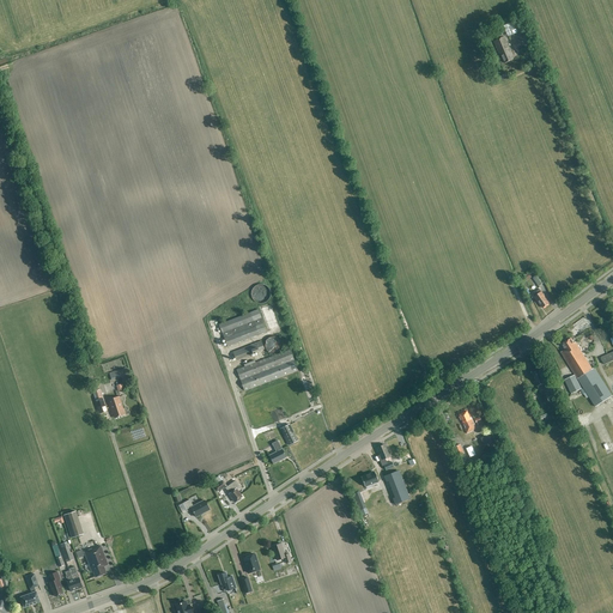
[(498,37),(499,40),(495,42),(501,54),(507,65),(514,61),(513,59),(515,58),(505,37),(504,38),(502,35),(498,37)]
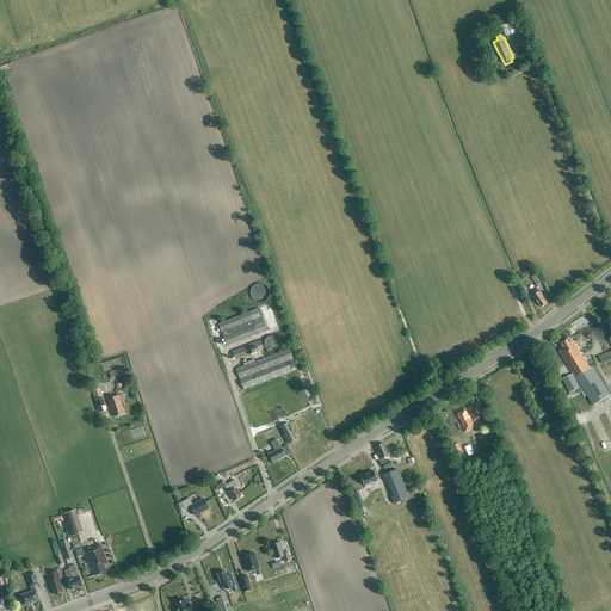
[(537,287),(541,284),(543,282),(537,273),(531,278),(537,287)]
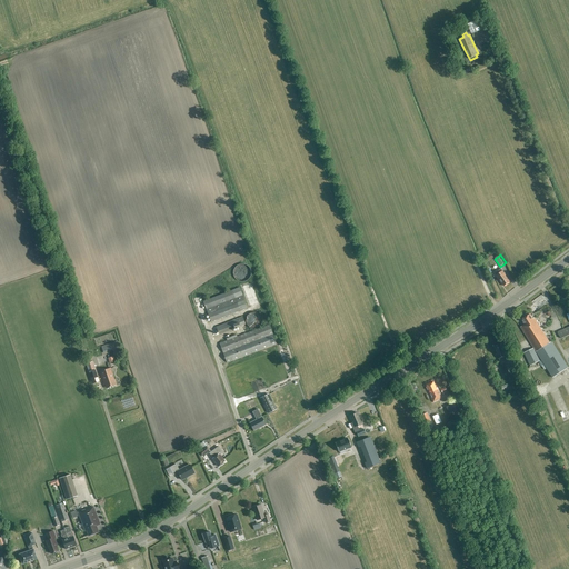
[(510,281),(502,271),(497,276),(503,286),(510,281)]
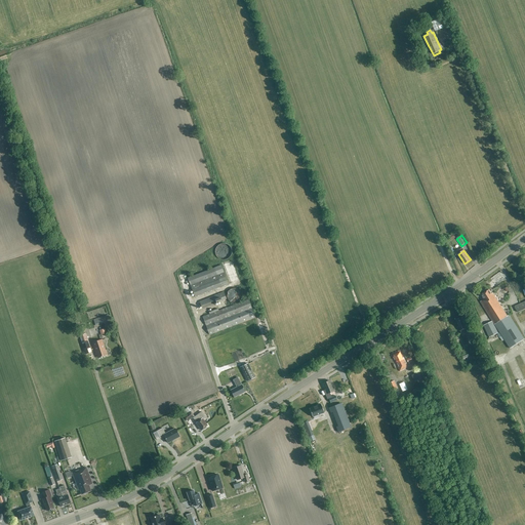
[(194,297),(228,284),(220,266),(187,279),(194,297)]
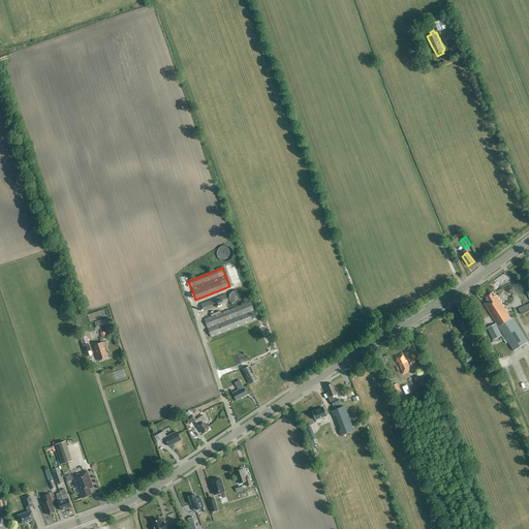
[(508,272),(499,279),(502,284),(512,277),(508,272)]
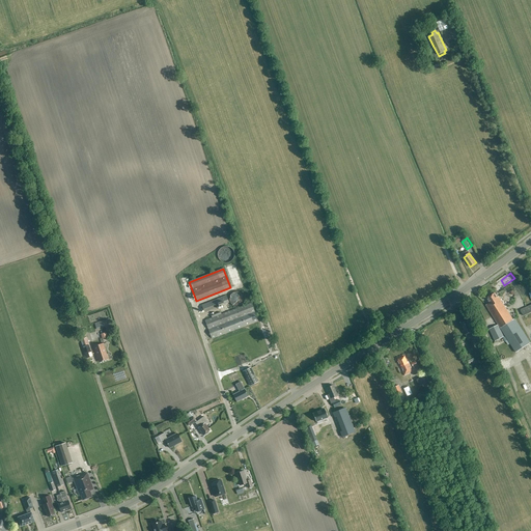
[(233,306),(234,307),(235,307),(236,307),(239,307),(240,307),(241,306),(242,305),(243,305),(244,304),(244,303),(245,302),(245,300),(245,299),(245,298),(245,297),(244,296),(243,295),(243,294),(242,292),(241,291),(240,291),(238,291),(236,291),(235,291),(234,291),(233,292),(232,292),(231,294),(230,295),(230,296),(229,297),(229,298),(229,299),(229,300),(229,302),(229,303),(230,304),(231,304),(231,305),(232,306),(233,306)]
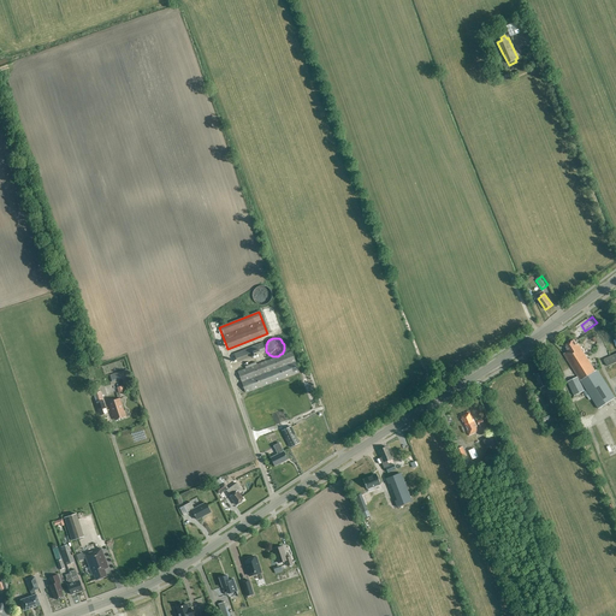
[(574,341),(564,347),(568,351),(563,354),(587,391),(584,392),(587,397),(588,400),(591,398),(598,409),(615,398),(597,369),(596,371),(579,344),(578,345),(574,341)]
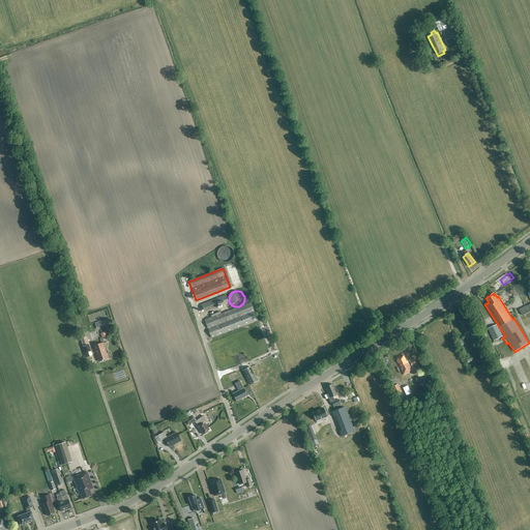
[(205,312),(228,302),(226,295),(202,304),(205,312)]
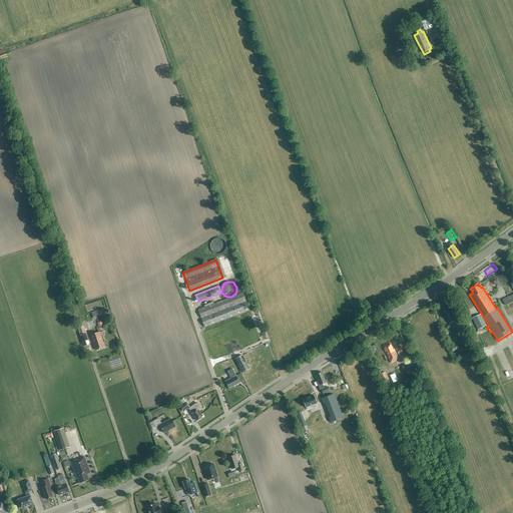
[(213,304),(204,308),(198,310),(205,327),(249,310),(242,293),(227,299),(221,301),(213,304)]
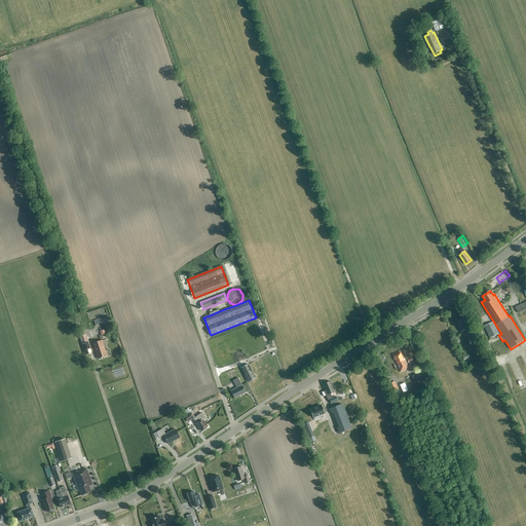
[(525,302),(516,307),(518,313),(525,309),(525,302)]
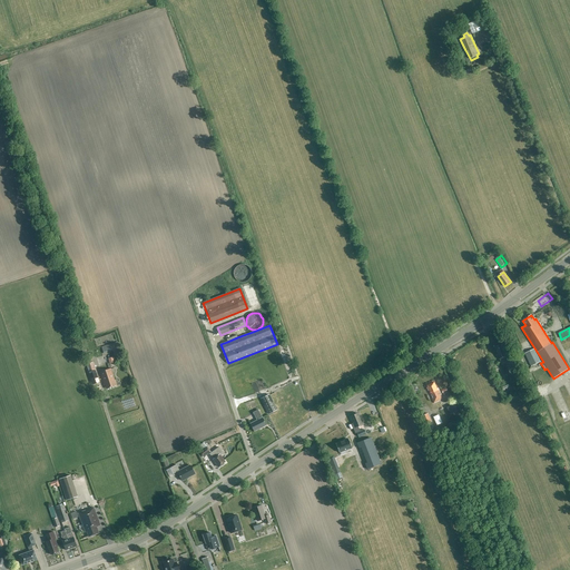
[(101,346),(104,354),(114,352),(112,350),(119,347),(118,342),(101,346)]
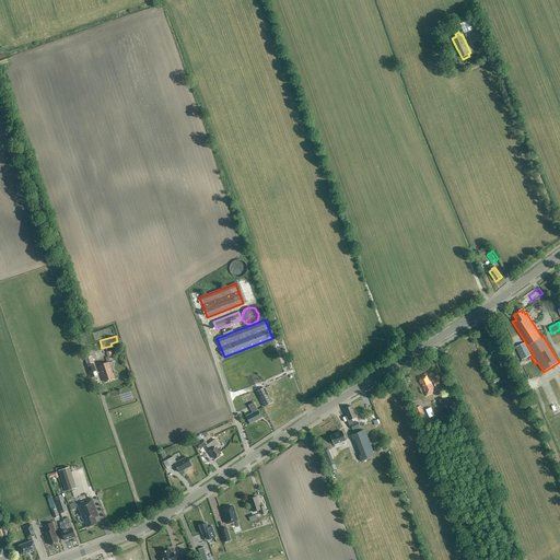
[(496,346),(493,338),(487,341),(489,348),(489,349),(490,353),(499,349),(497,345),(496,346)]
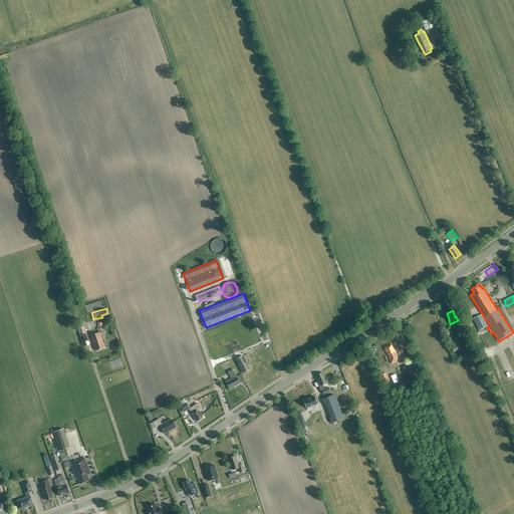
[(479,330),(487,326),(482,314),(474,318),(479,330)]
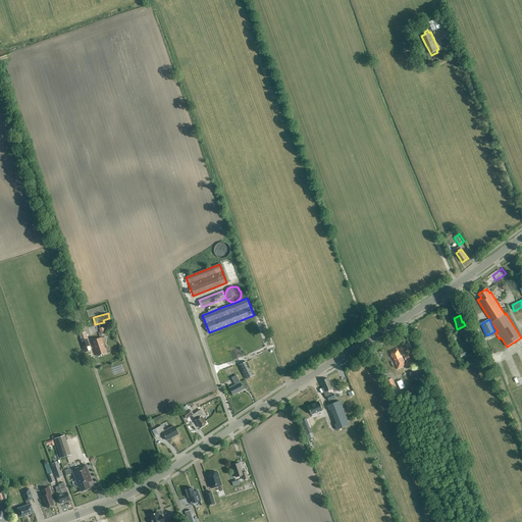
[(470,328),(467,329),(465,330),(468,340),(475,336),(472,329),(471,330),(470,328)]
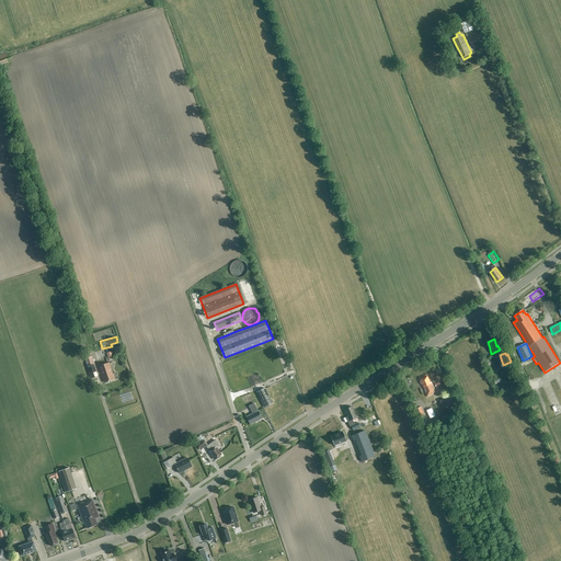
[(84,358),(91,378),(98,376),(92,356),(84,358)]
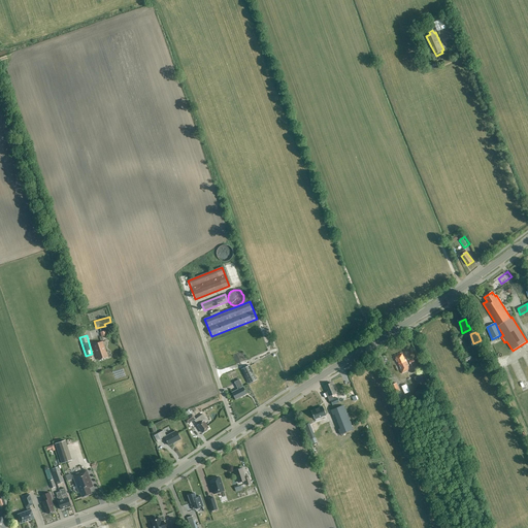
[(98,360),(108,357),(106,352),(102,341),(93,344),(96,355),(97,355),(98,360)]
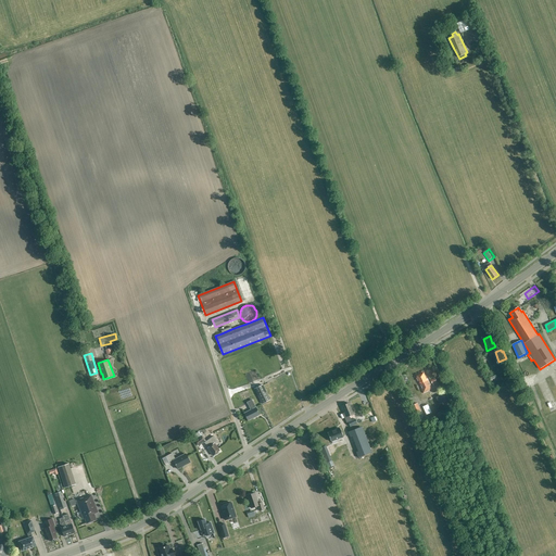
[(502,362),(506,373),(510,371),(508,366),(507,367),(504,361),(502,362)]
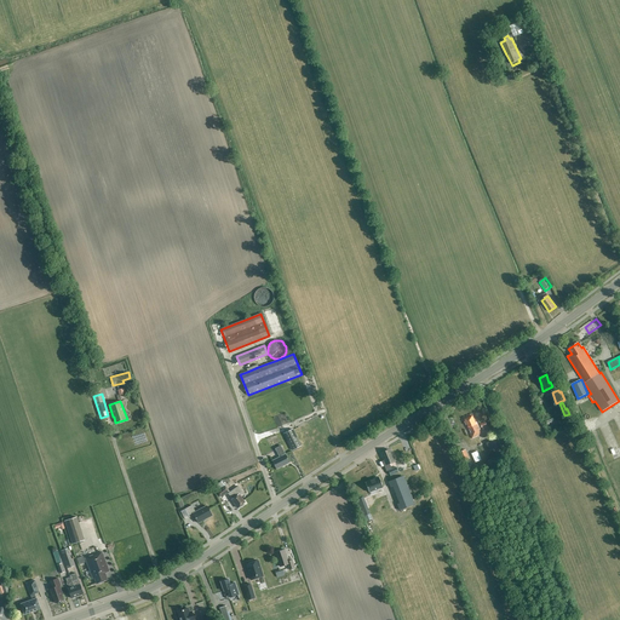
[(472,438),(482,434),(477,423),(476,423),(472,417),(465,420),(471,434),(470,434),(472,438)]
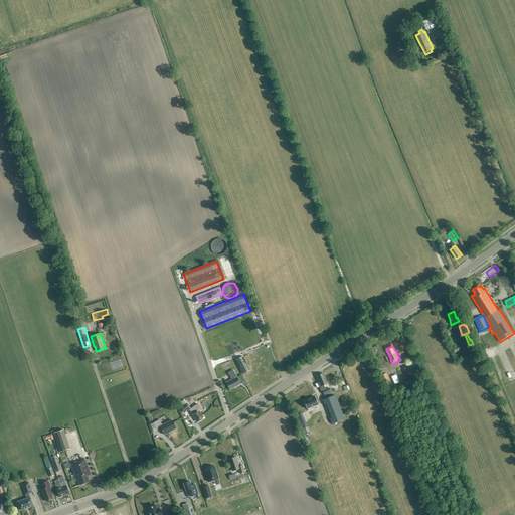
[(243,357),(235,361),(242,375),(250,371),(243,357)]
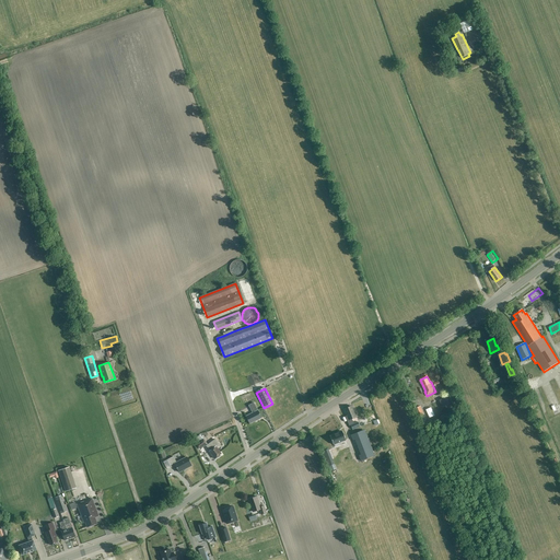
[(442,407),(448,404),(445,397),(439,400),(442,407)]
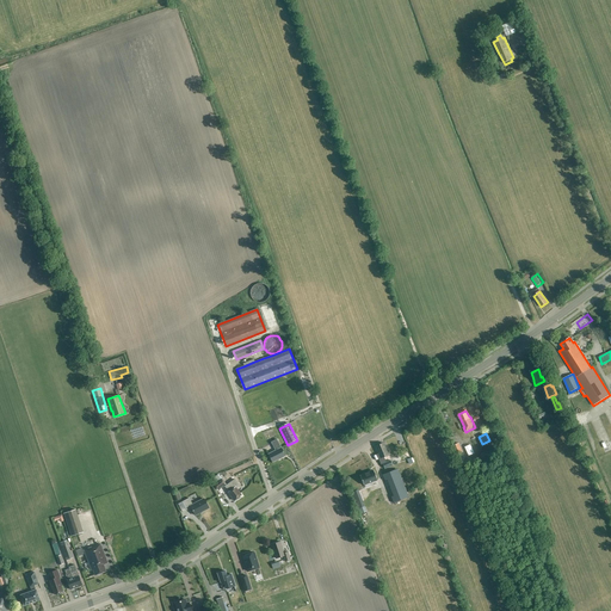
[(272,462),(285,456),(281,448),(277,439),(271,443),(276,451),(269,455),(272,462)]
